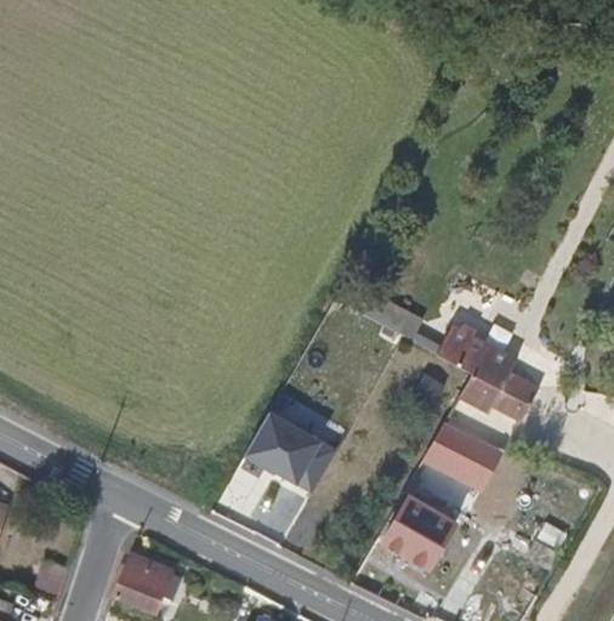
[(398,308),(387,328),(426,349),(437,330),(398,308)]
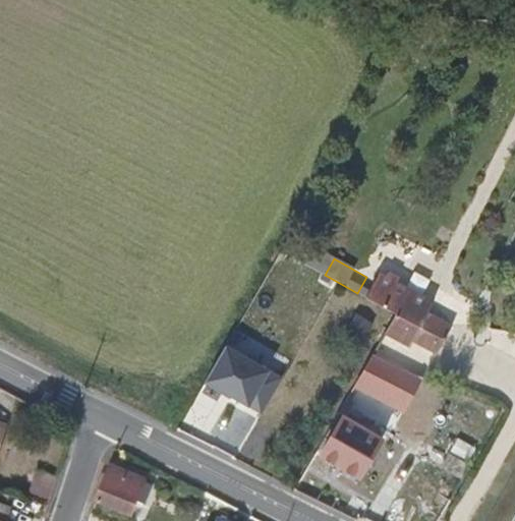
[(377,276),(366,295),(397,311),(385,333),(409,346),(412,341),(436,353),(451,325),(432,314),(436,307),(377,276)]
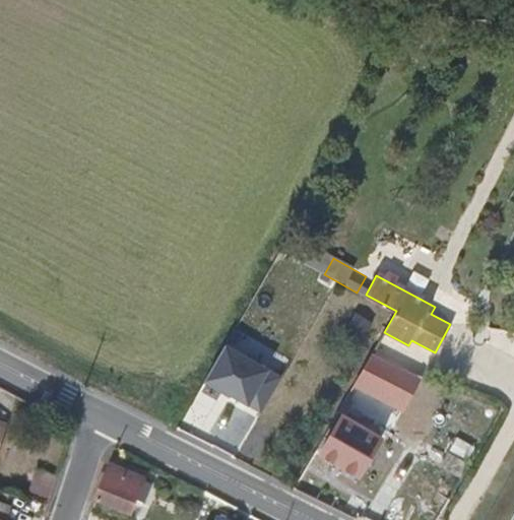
[(350,312),(340,328),(357,338),(367,323),(350,312)]
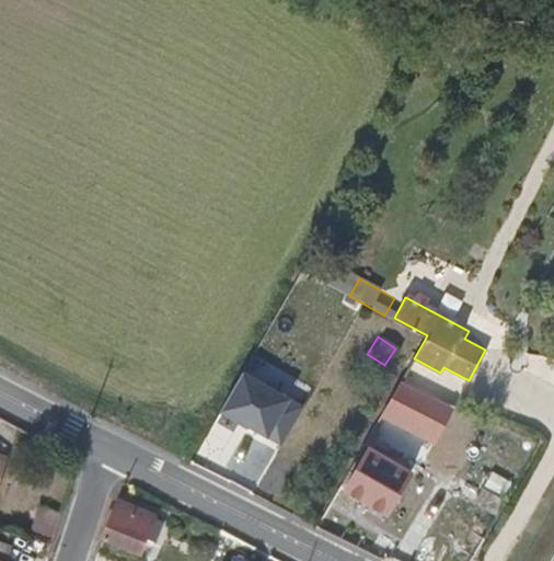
[(245,374),(221,416),(277,448),(299,411),(291,407),(293,401),(245,374)]
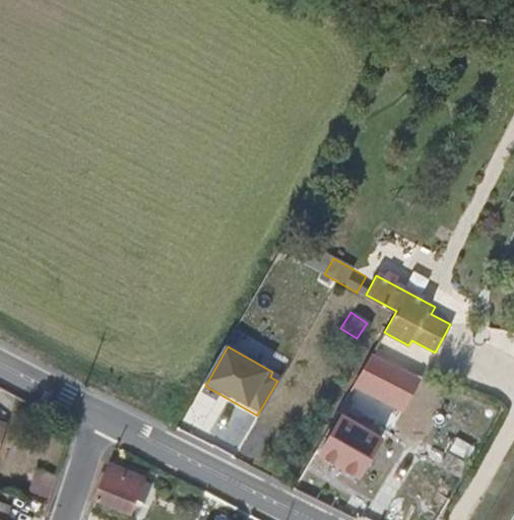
[(380,439),(343,420),(324,455),(360,473),(380,439)]
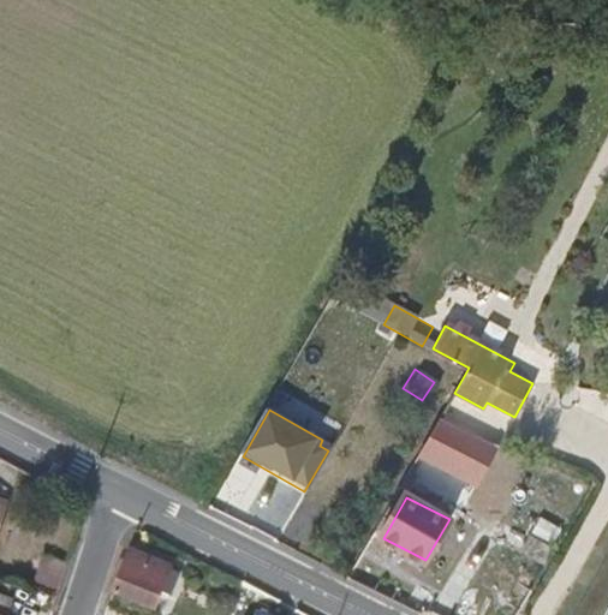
[(58,591),(70,548),(45,541),(31,581),(58,591)]
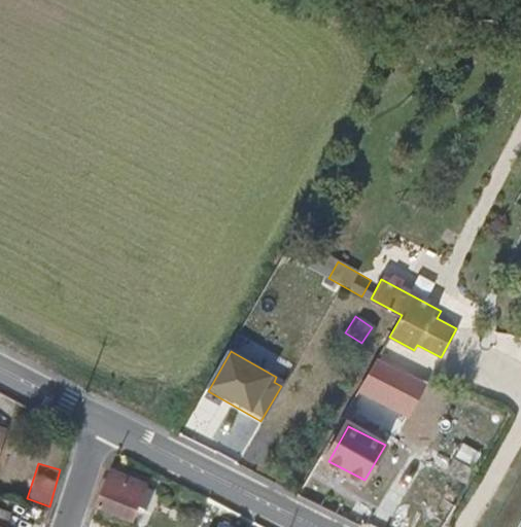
[(146,488),(112,476),(99,513),(133,524),(146,488)]
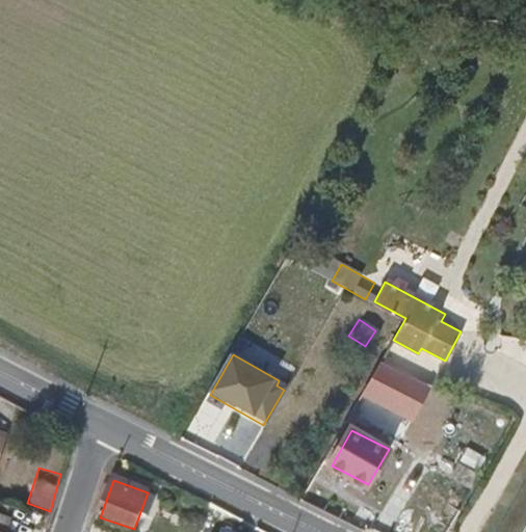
[(0,531),(4,531),(9,517),(0,513),(0,531)]
